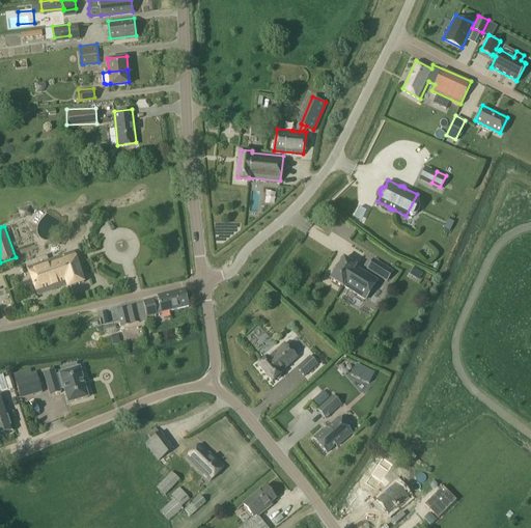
[(39,261),(28,266),(38,293),(68,282),(70,285),(85,279),(75,249),(49,258),(47,253),(37,256),(39,261)]
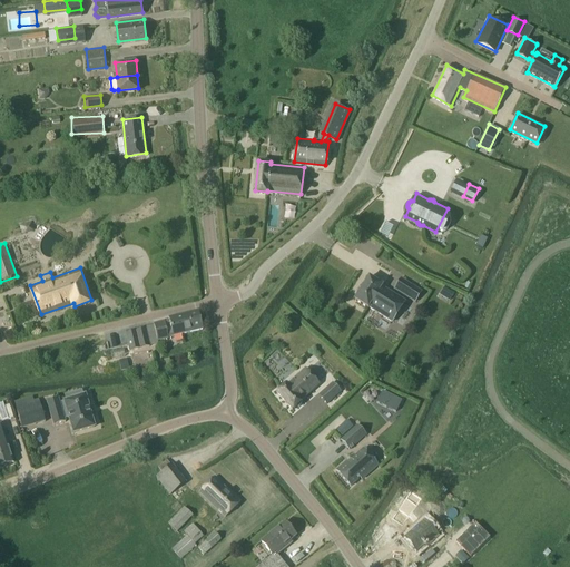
[(369,305),(392,320),(405,299),(382,284),(382,283),(370,275),(363,284),(363,283),(361,289),(355,297),(369,305)]
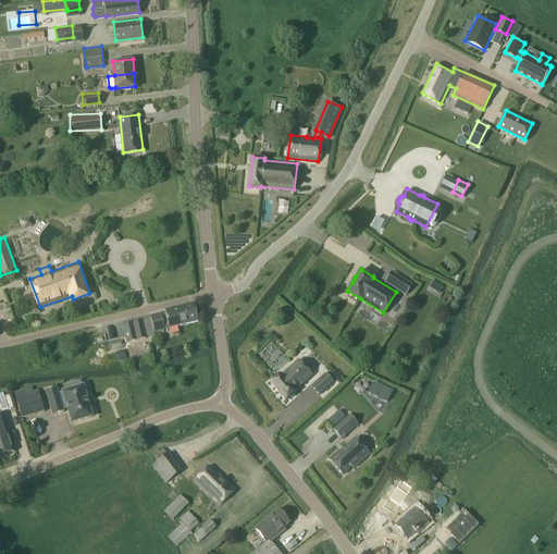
[(405,278),(398,287),(406,293),(412,283),(405,278)]
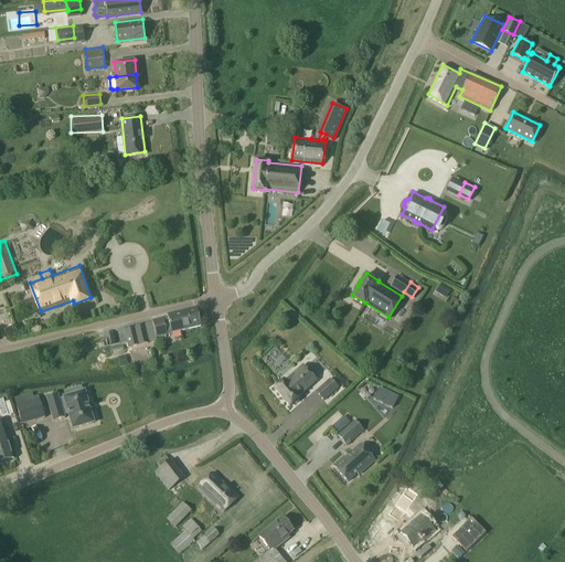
[(450,288),(439,283),(435,289),(446,296),(450,288)]
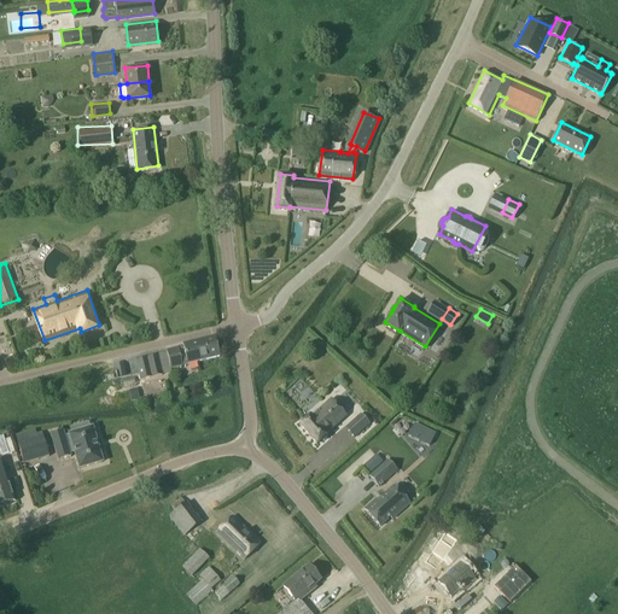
[(167,348),(168,349),(172,367),(182,363),(182,362),(220,354),(215,334),(184,341),(185,344),(167,348)]
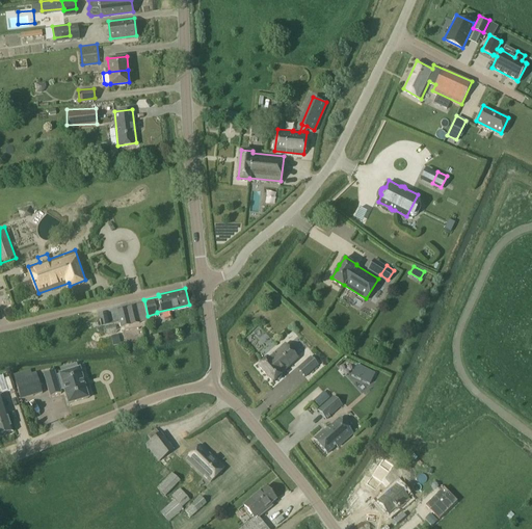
[(136,305),(118,309),(122,325),(140,321),(136,305)]
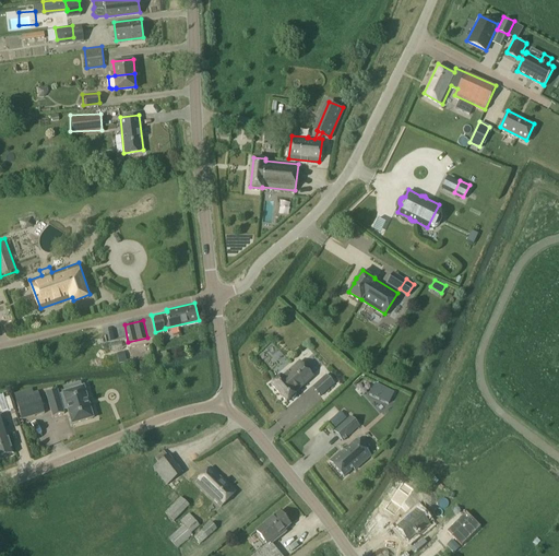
[(125,349),(117,350),(119,361),(127,359),(125,349)]
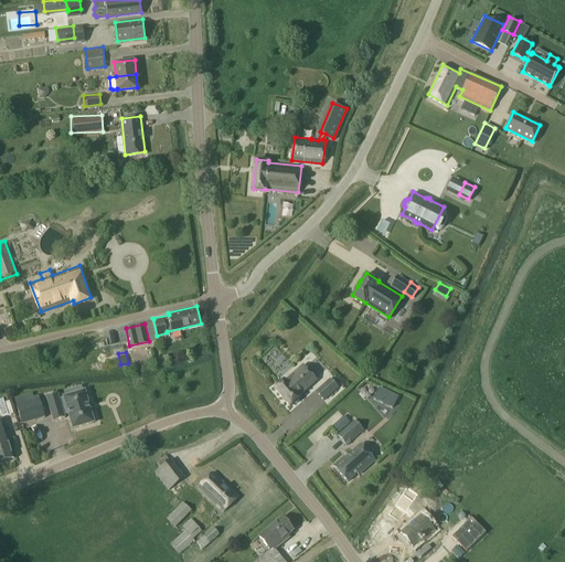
[(284,378),(274,386),(289,404),(295,400),(296,401),(299,399),(298,396),(299,395),(298,394),(300,393),(299,392),(302,389),(304,390),(317,378),(304,363),(285,379),(284,378)]
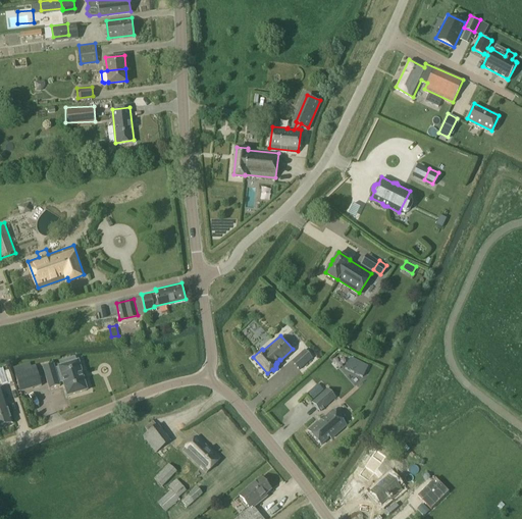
[(300,352),(307,360),(308,360),(312,356),(305,348),(300,352)]
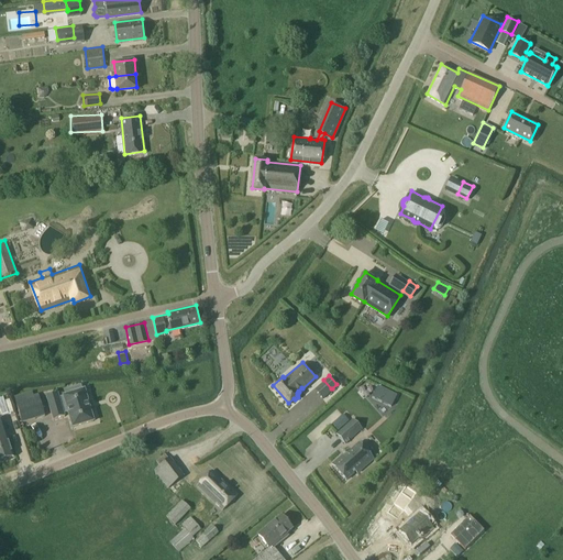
[(372,395),(392,405),(397,393),(377,383),(372,395)]
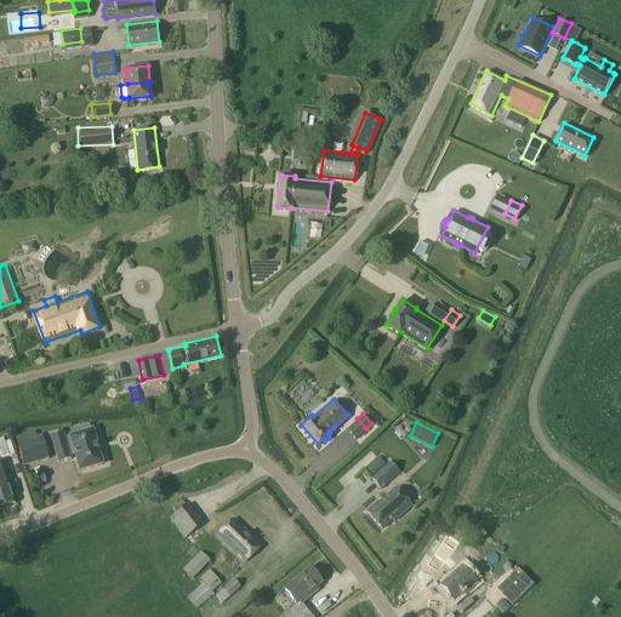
[(66,430),(52,434),(60,460),(73,456),(72,453),(77,451),(81,468),(104,462),(95,427),(91,428),(90,423),(73,428),(74,433),(67,435),(66,430)]
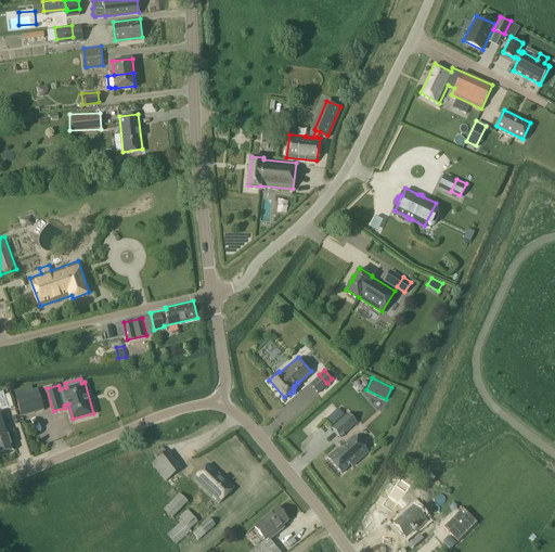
[(33,384),(15,389),(23,414),(46,408),(39,386),(34,388),(33,384)]
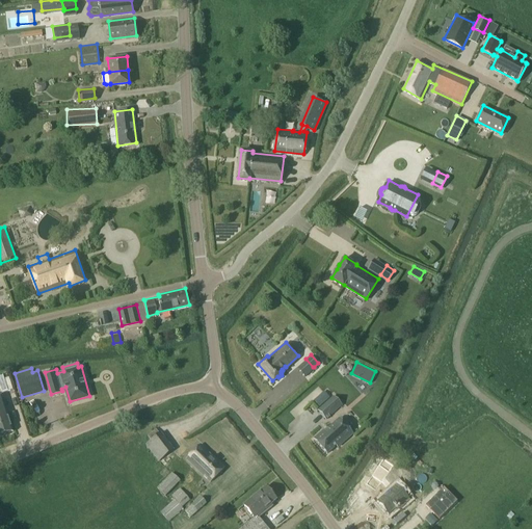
[(0,432),(12,429),(4,403),(1,394),(0,391),(7,389),(3,377),(0,377),(0,432)]
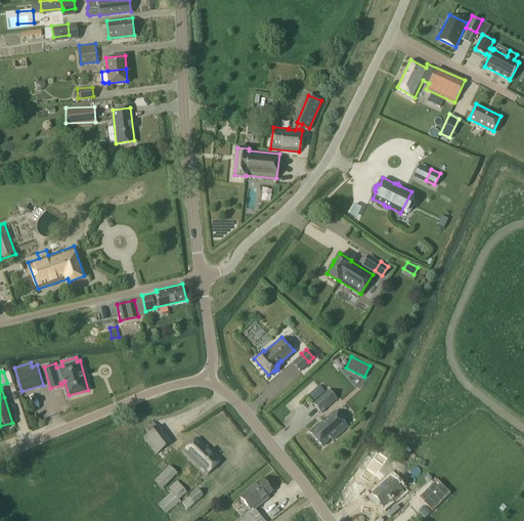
[(318,394),(313,388),(309,392),(314,398),(318,394)]
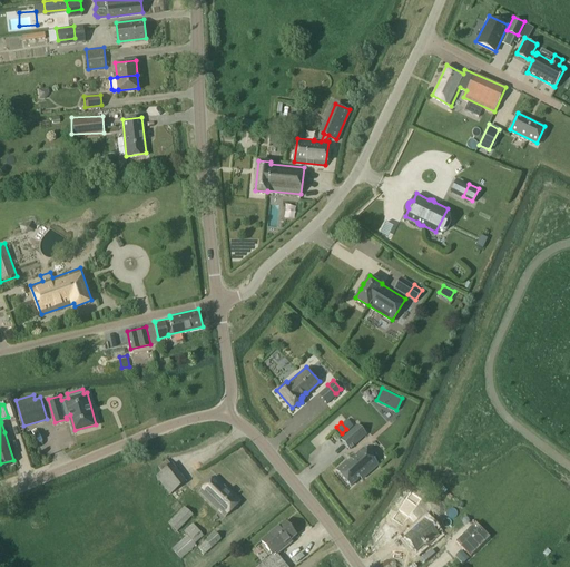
[(366,432),(357,422),(341,437),(350,447),(366,432)]
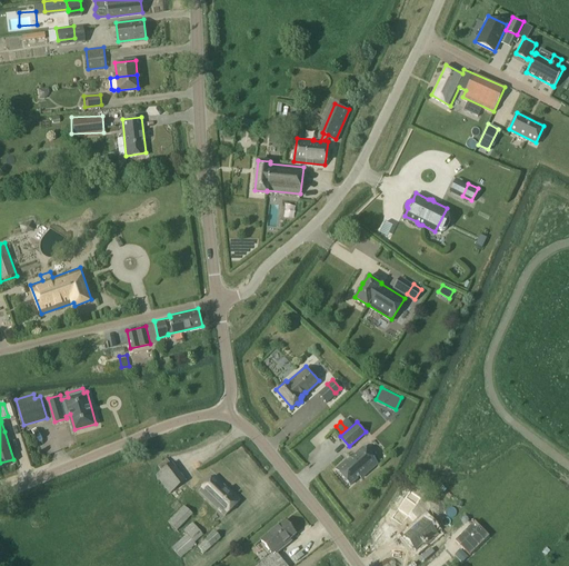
[(346,458),(336,467),(350,483),(359,475),(361,476),(378,462),(363,445),(348,459),(346,458)]
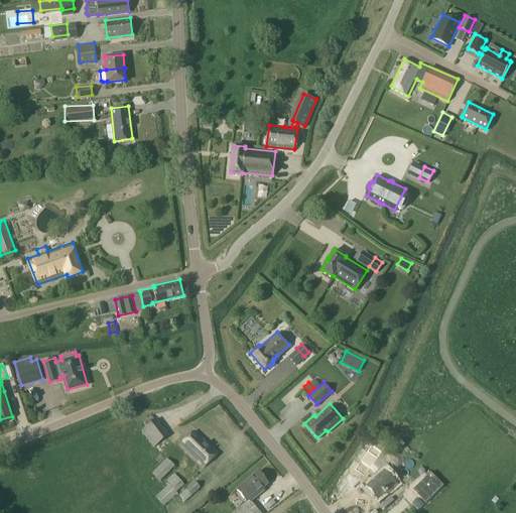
[(154,444),(168,432),(153,416),(139,428),(154,444)]
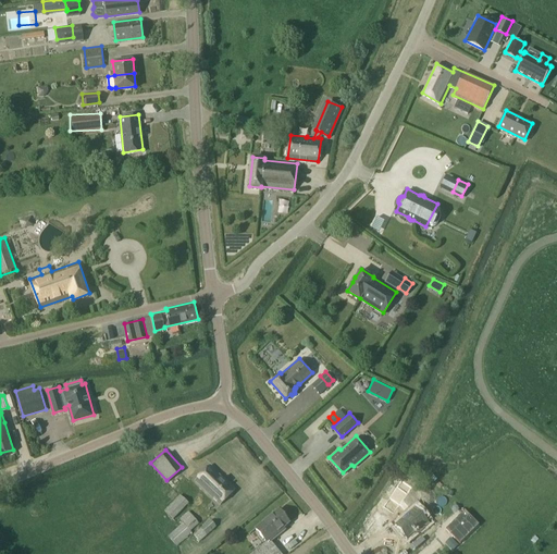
[(210,463),(196,478),(221,502),(235,488),(210,463)]
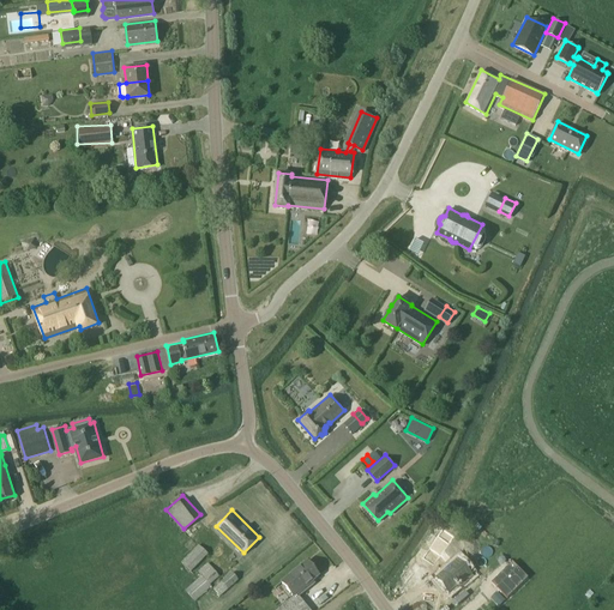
[(438,584),(441,587),(443,587),(447,593),(458,584),(461,586),(474,574),(458,556),(455,560),(444,548),(449,542),(438,533),(429,545),(441,553),(450,563),(434,577),(439,583),(438,584)]
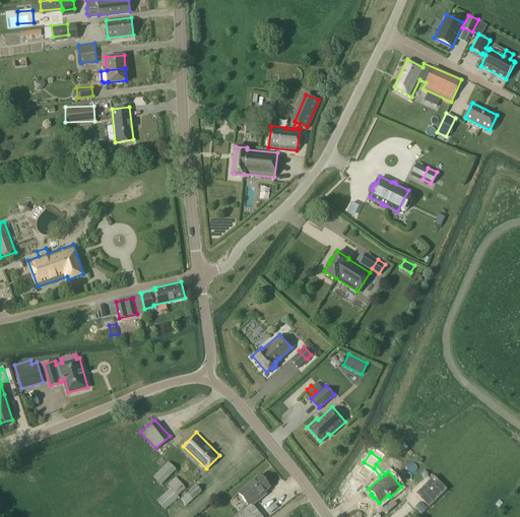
[(169,460),(154,474),(163,482),(176,467),(169,460)]
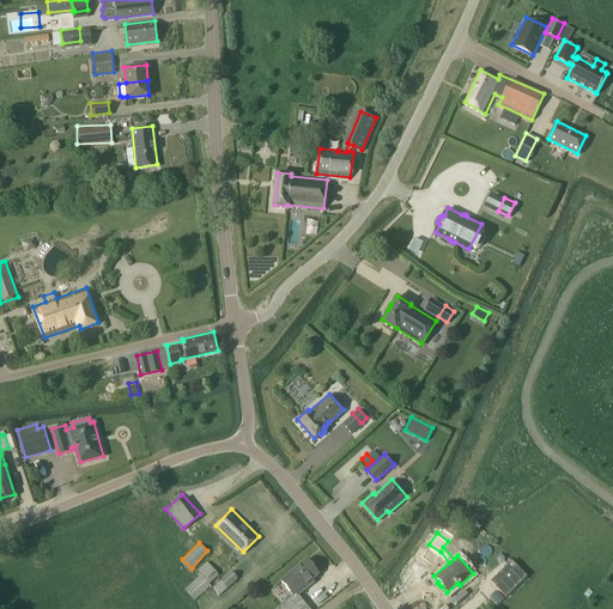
[(293,592),(274,608),(311,608),(296,590),(317,572),(307,559),(281,579),(293,592)]
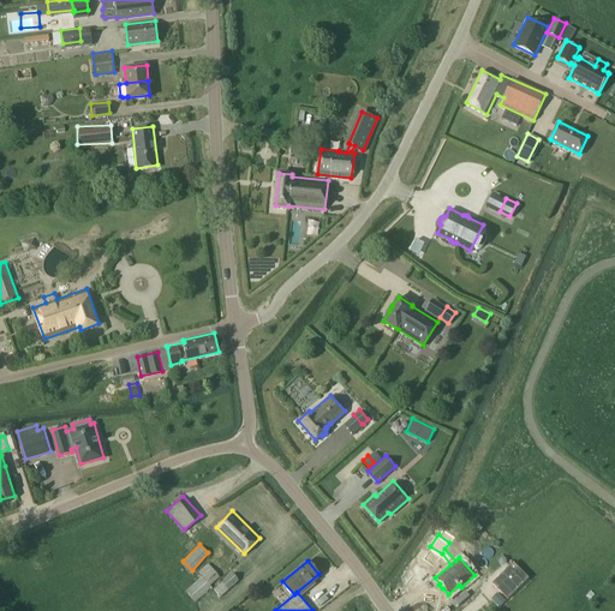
[(239,579),(233,571),(214,587),(220,594),(239,579)]
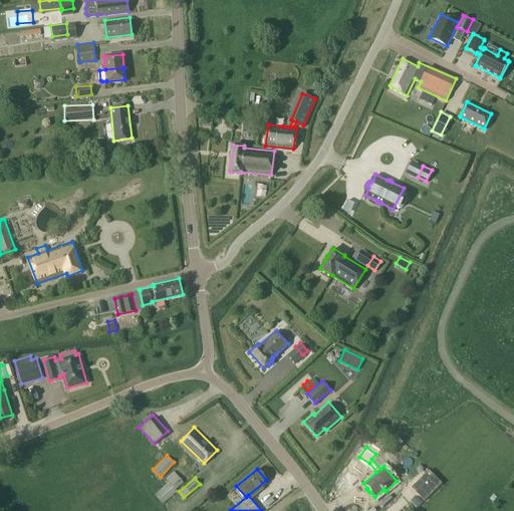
[(170,480),(156,492),(164,501),(177,489),(170,480)]
